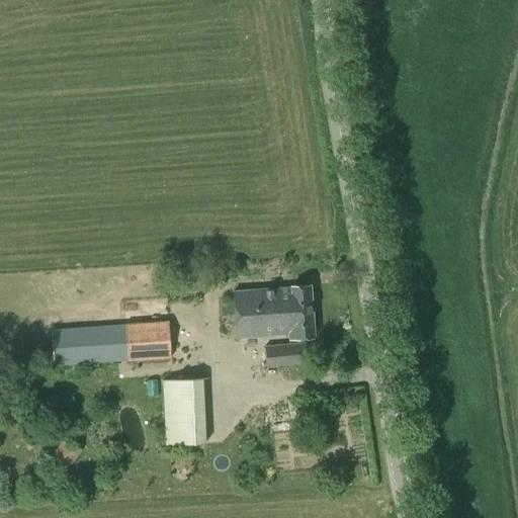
[(285,287),(288,333),(289,339),(313,337),(310,285),(285,287)]
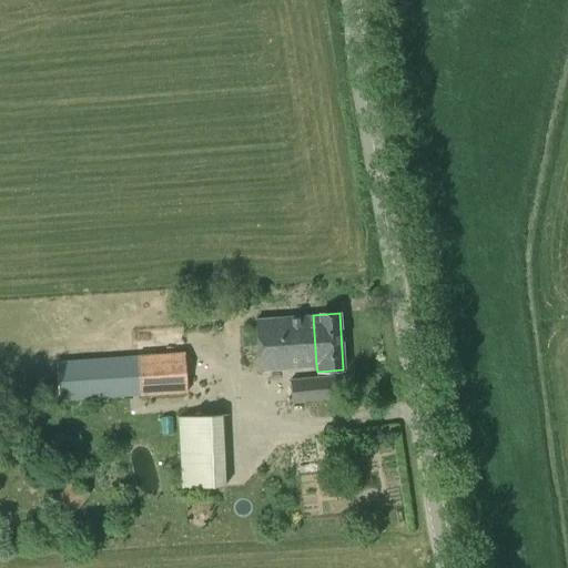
[(316,365),(313,315),(255,320),(260,369),(316,365)]
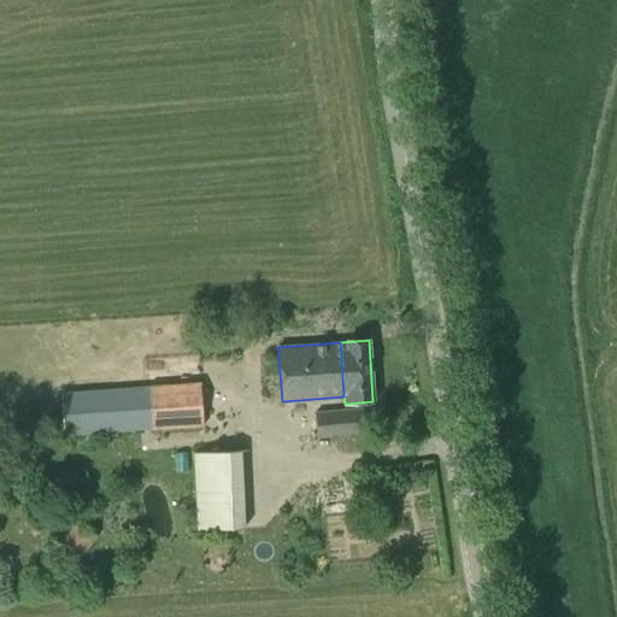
[(204,427),(200,382),(168,385),(151,386),(151,387),(62,393),(64,433),(64,434),(64,435),(152,429),(152,430),(204,427)]
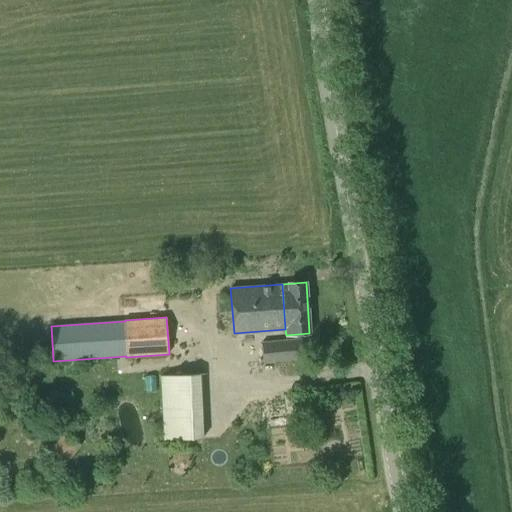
[(304,359),(302,337),(262,341),(264,364),(304,359)]
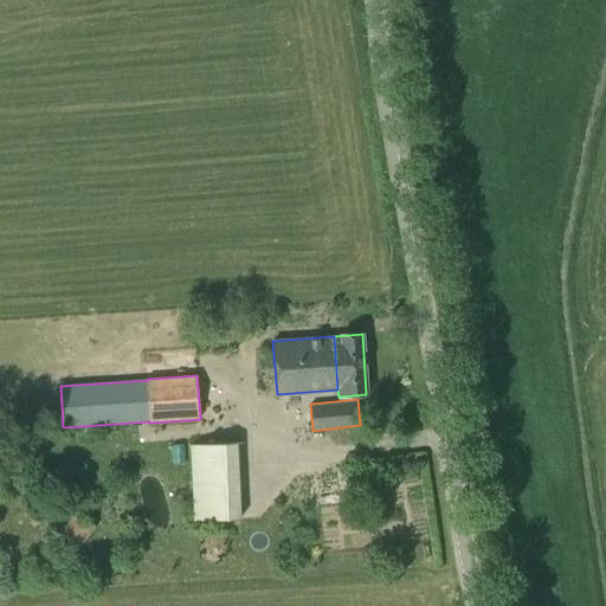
[(192,446),(195,523),(242,520),(238,443),(192,446)]
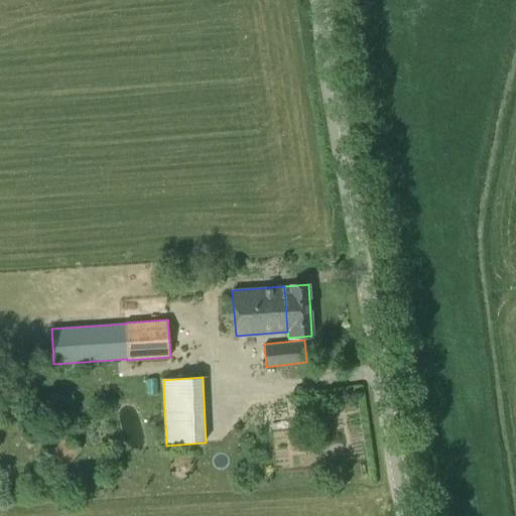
[(67,467),(81,448),(62,434),(47,453),(67,467)]
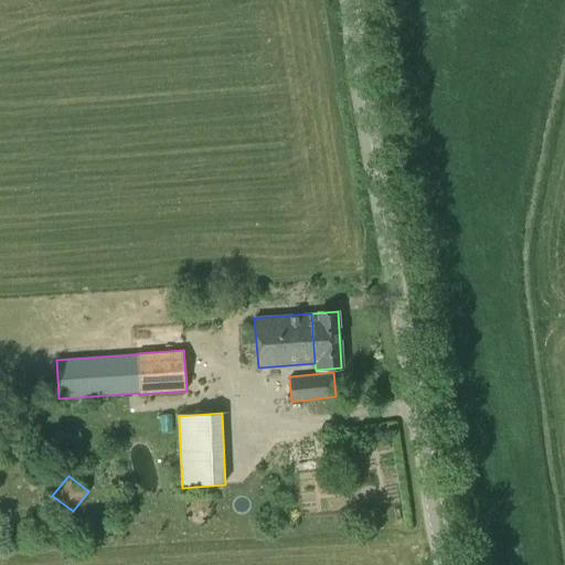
All buildings are outlined.
